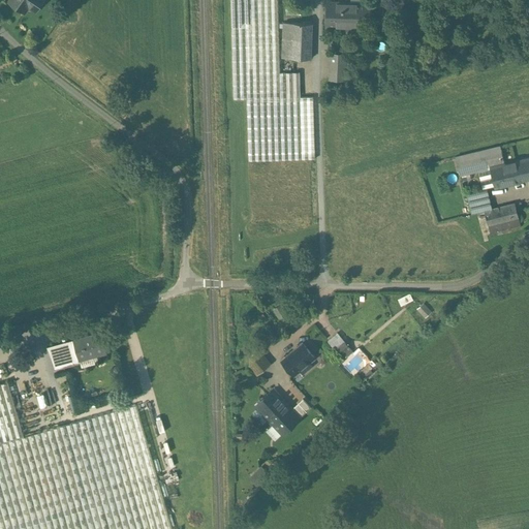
[(10,0),(9,2),(25,11),(29,5),(32,0),(10,0)]
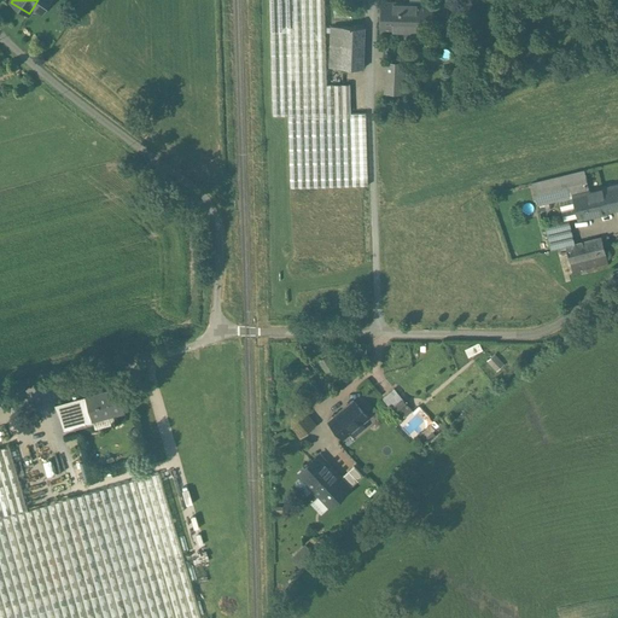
[(38,0),(34,6),(40,10),(45,9),(50,3),(48,0),(38,0)]
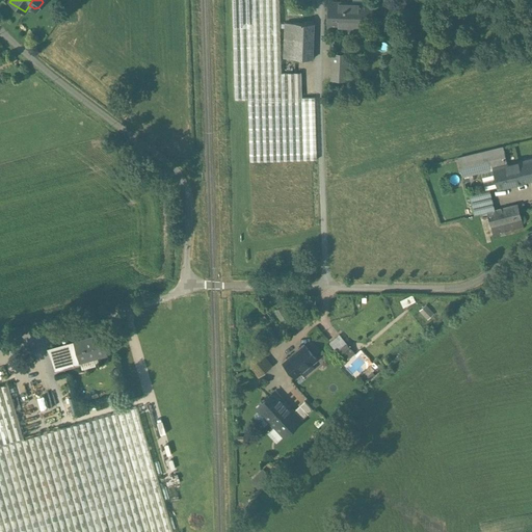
[(277,0),(232,0),(235,100),(247,99),(281,99),(277,0)]
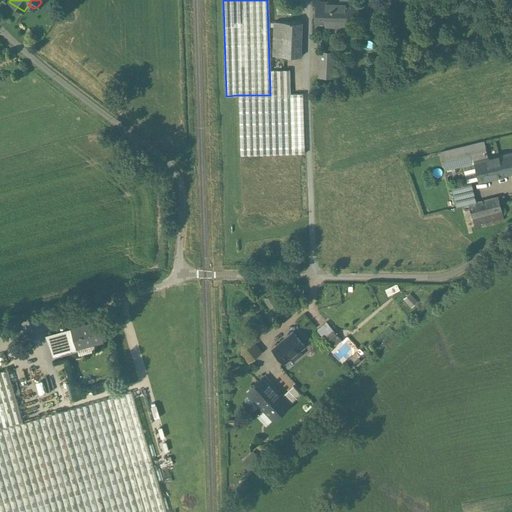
[(357,3),(317,1),(316,26),(330,26),(330,31),(330,32),(337,32),(338,31),(338,26),(357,27),(357,3)]
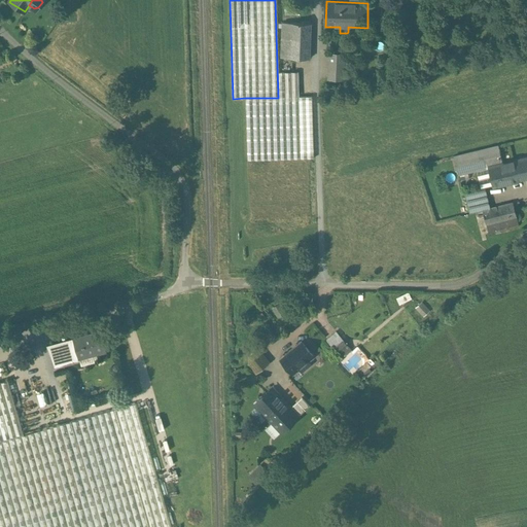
[(310,24),(282,23),(281,58),(309,59),(310,24)]
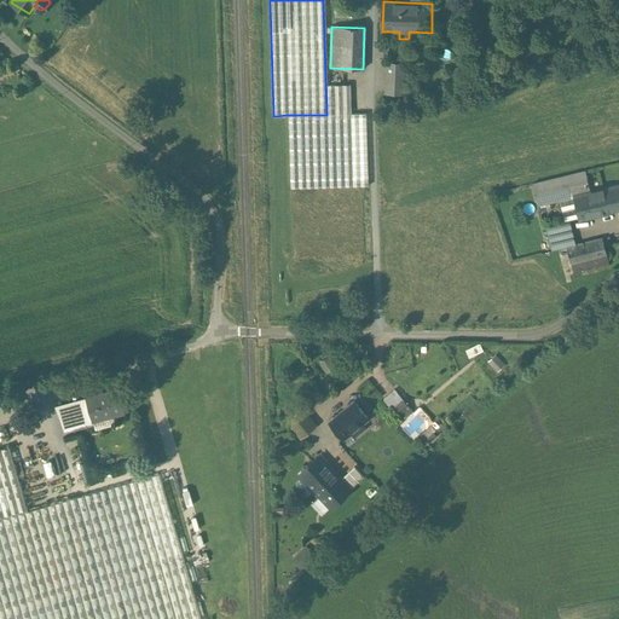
[(431,42),(432,33),(409,32),(409,38),(408,39),(409,41),(431,42)]
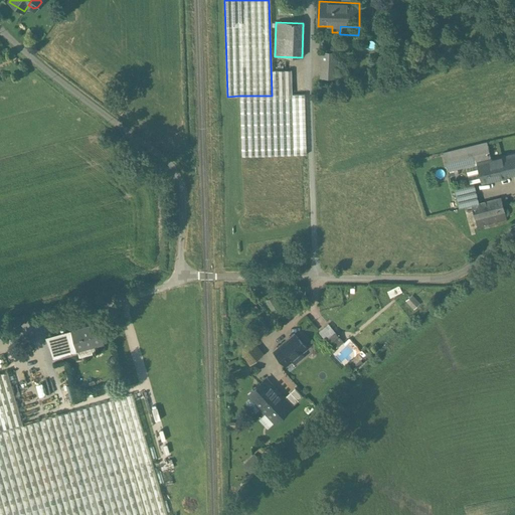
[(336,51),(322,51),(322,77),(335,77),(336,51)]
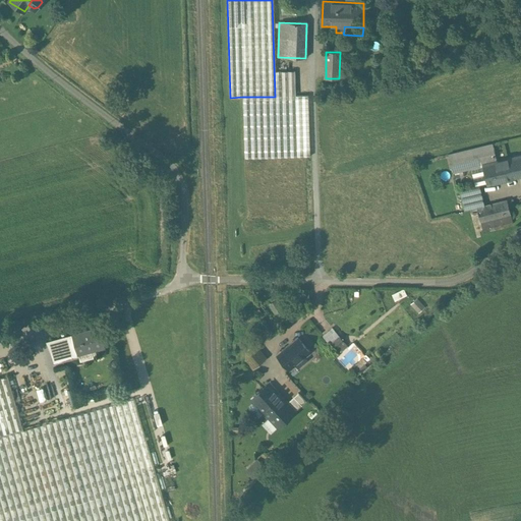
[(275,97),(242,97),(246,219),(311,217),(308,96),(275,97)]
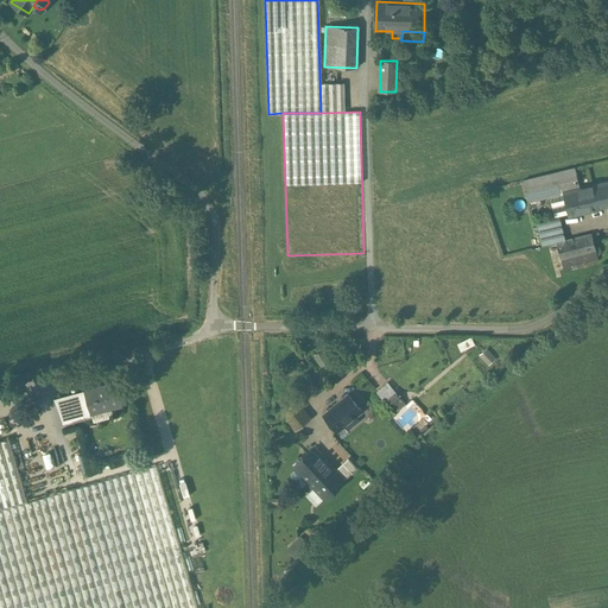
[(575,168),(523,179),(529,202),(550,196),(564,192),(564,191),(580,188),(575,168)]
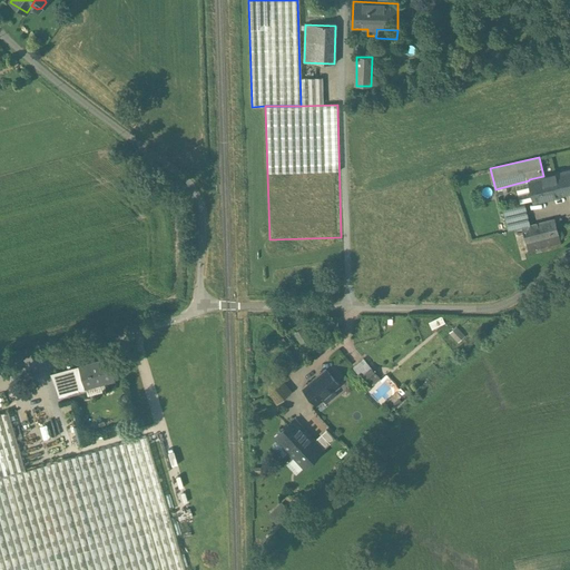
[(529,179),(529,180),(533,200),(533,202),(569,193),(569,170),(543,176),(529,179)]
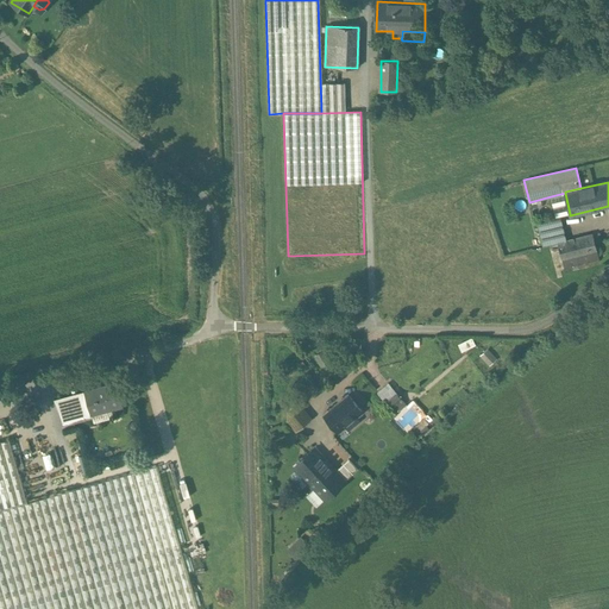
[(565,193),(551,196),(556,218),(570,214),(565,193)]
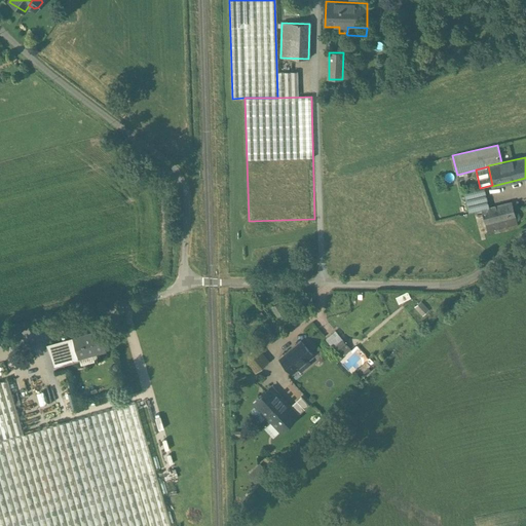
[(484,187),(463,193),(468,213),(481,210),(489,208),(484,187)]
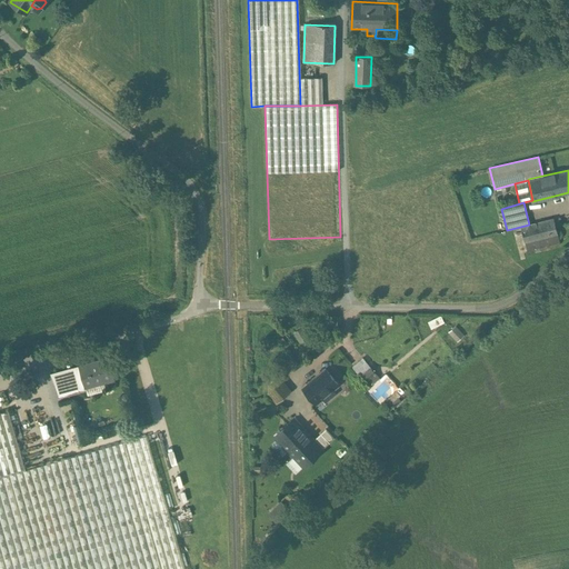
[(529,225),(520,227),(527,255),(560,247),(553,219),(529,225)]
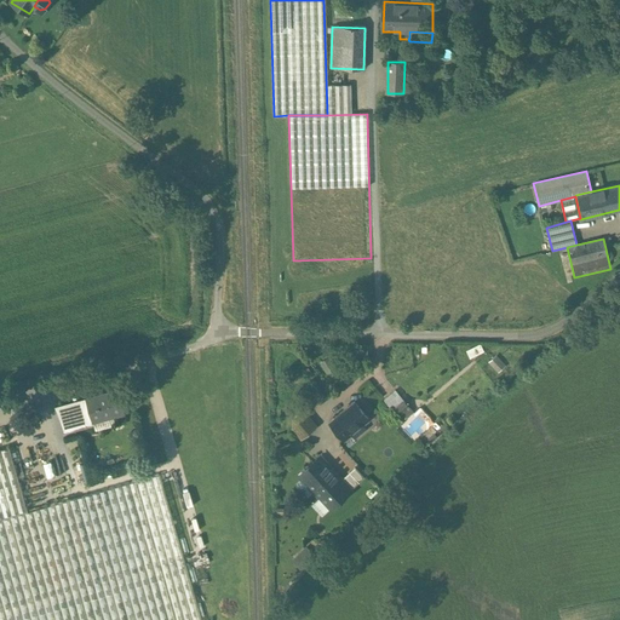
[(327,374),(338,368),(332,355),(321,361),(327,374)]
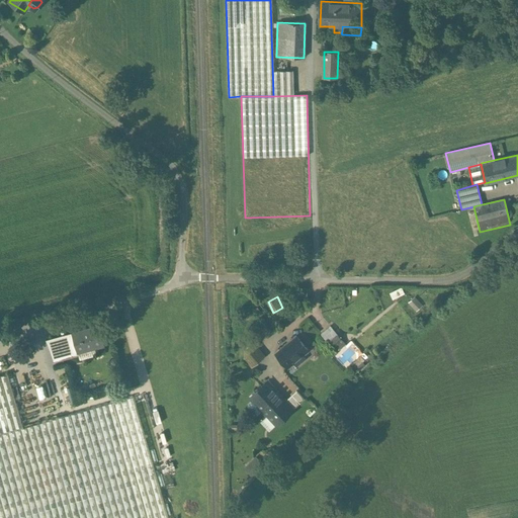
[(323,333),(334,345),(344,336),(333,324),(323,333)]
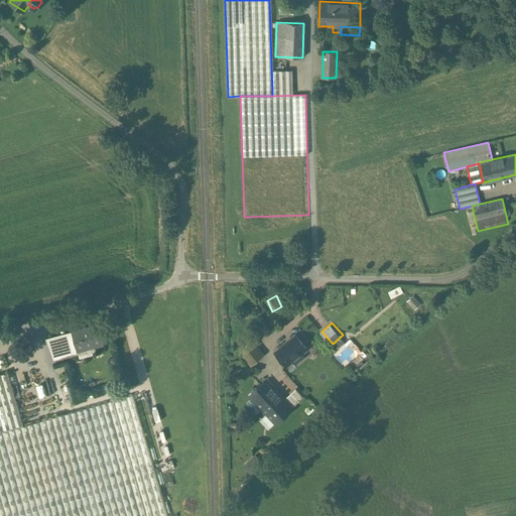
[(89,330),(73,335),(73,333),(72,333),(74,338),(77,350),(78,350),(93,345),(94,347),(103,344),(98,326),(89,328),(89,330)]
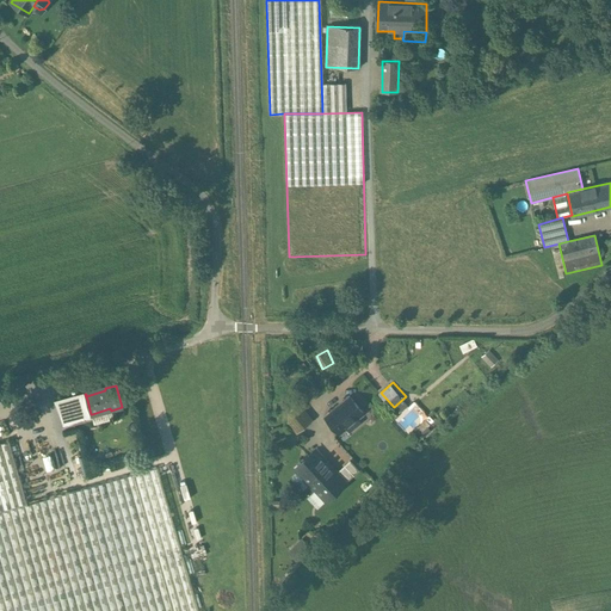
[(327,418),(326,418),(339,432),(356,418),(362,413),(350,397),(339,407),(327,418)]
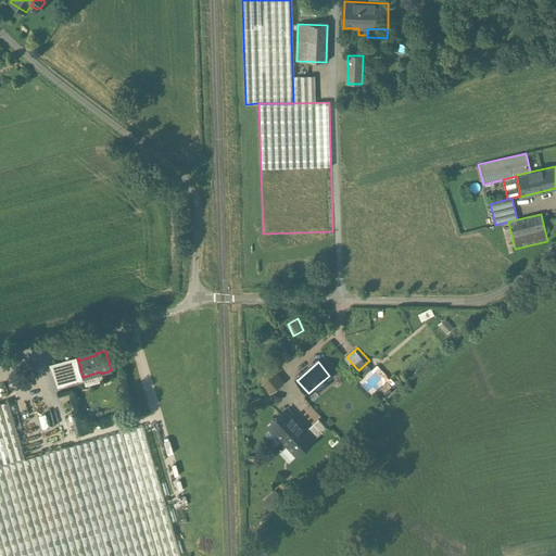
[(74,368),(62,371),(60,363),(51,366),(58,388),(65,386),(85,380),(84,377),(83,377),(79,364),(73,365),(74,368)]
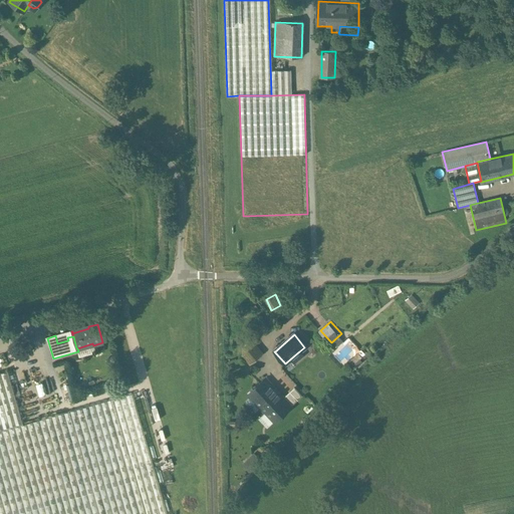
[(333,356),(345,366),(361,347),(350,337),(333,356)]
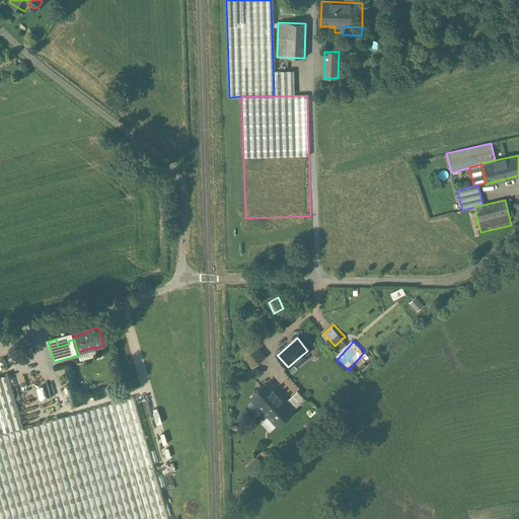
[(264,356),(253,344),(246,350),(245,359),(252,366),(264,356)]
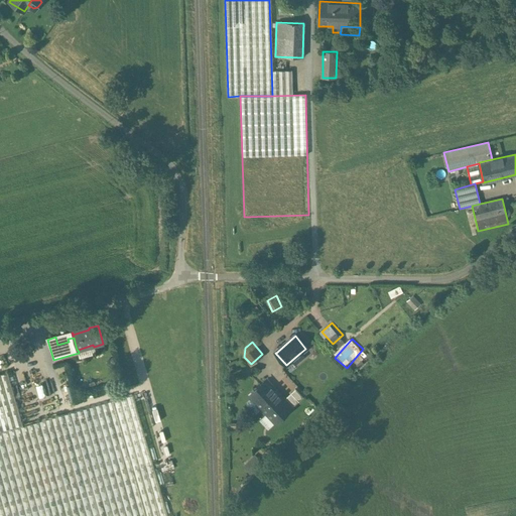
[(300,353),(286,365),(290,370),(301,361),(304,358),(300,353)]
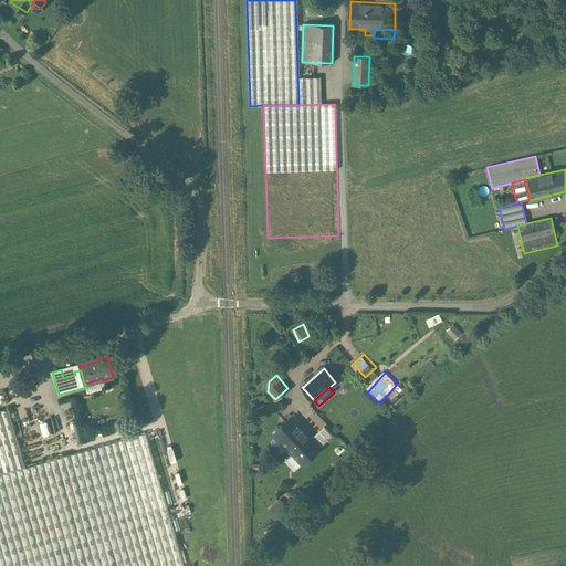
[(321,447),(293,416),(273,435),(292,454),(301,464),(302,464),(321,447)]
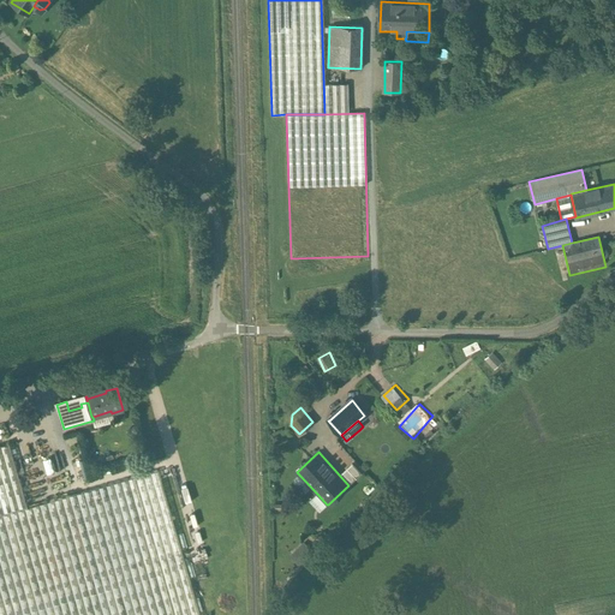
[(362,473),(352,464),(341,473),(351,483),(362,473)]
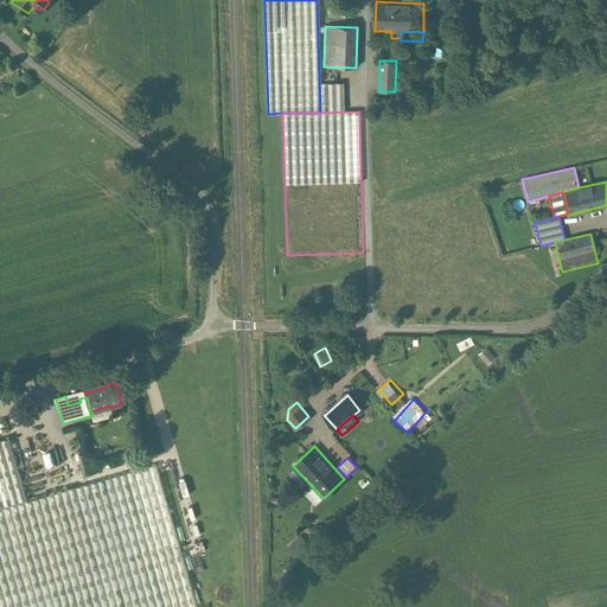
[(197,606),(157,465),(12,506),(0,509),(0,606),(197,606)]
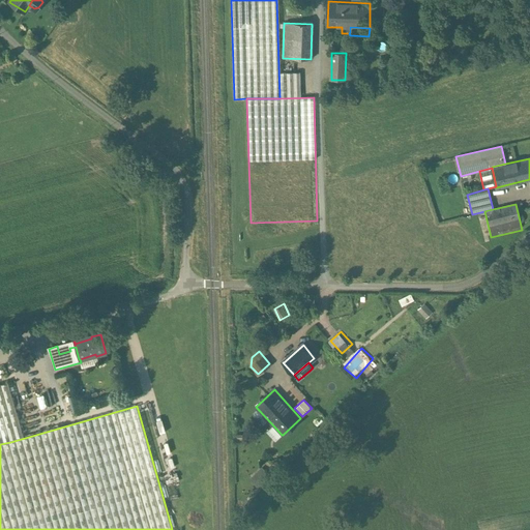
[(0,444),(10,442),(4,419),(0,420),(0,444)]
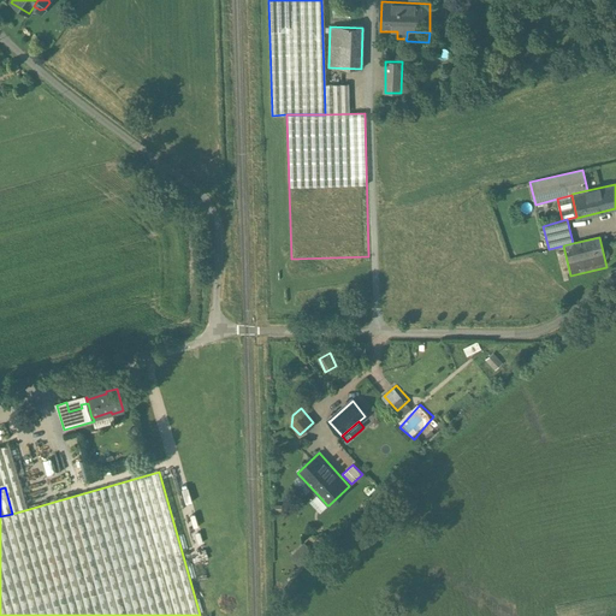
[(327,505),(318,495),(311,501),(320,510),(327,505)]
